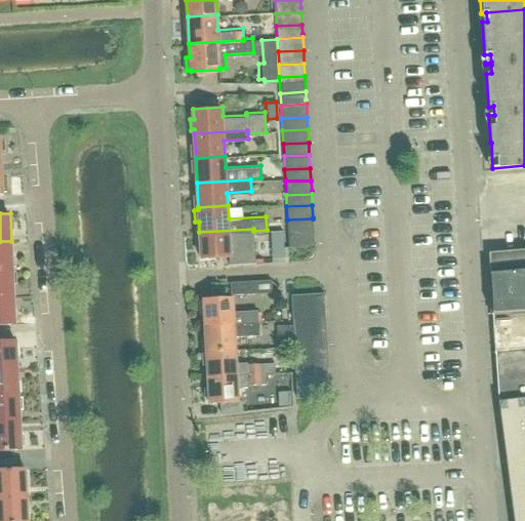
[(287,219),(288,233),(314,232),(313,218),(287,219)]
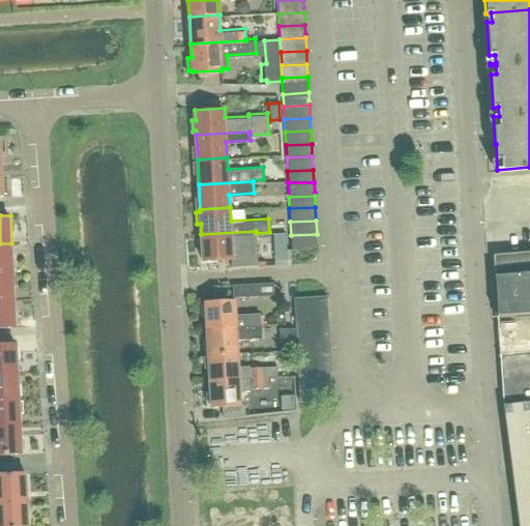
[(201,234),(202,238),(198,238),(199,249),(202,249),(203,259),(232,258),(232,243),(256,242),(256,233),(256,231),(201,234)]
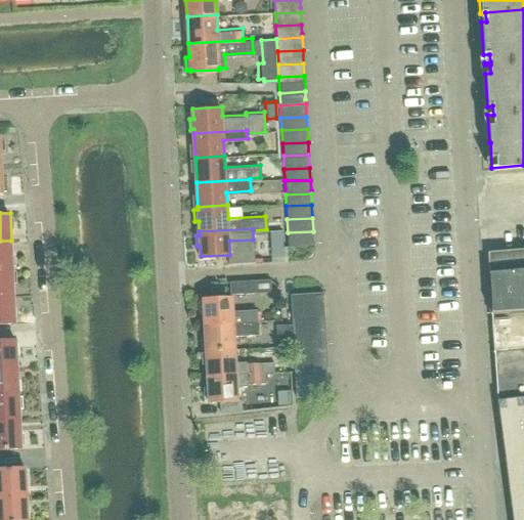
[(288,232),(288,246),(313,244),(313,231),(288,232)]
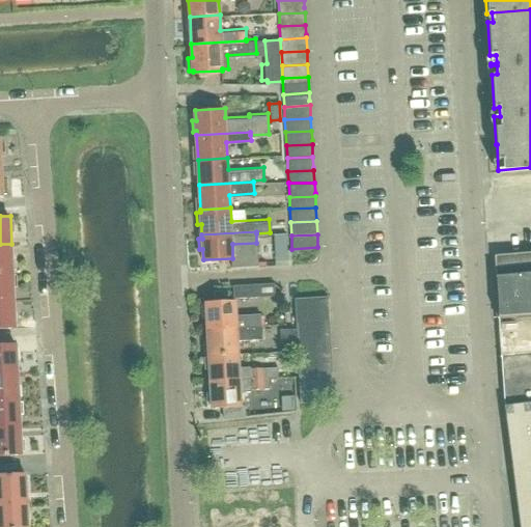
[(0,271),(12,271),(11,244),(0,244),(0,271)]
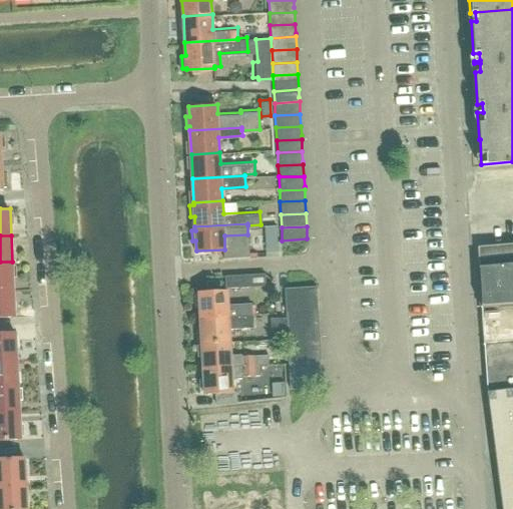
[(479,262),(479,267),(512,263),(512,242),(478,246),(479,262)]
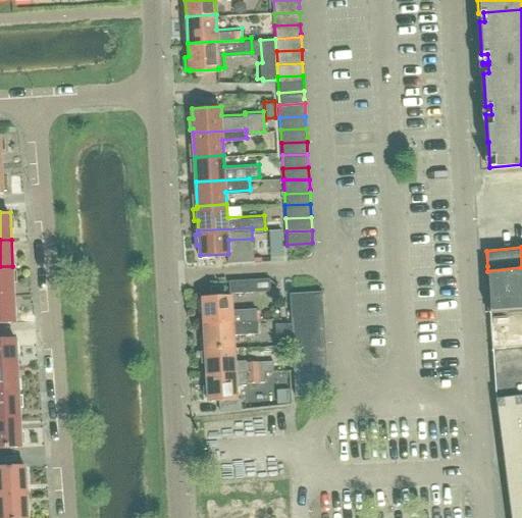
[(0,293),(13,293),(12,266),(0,266),(0,293)]
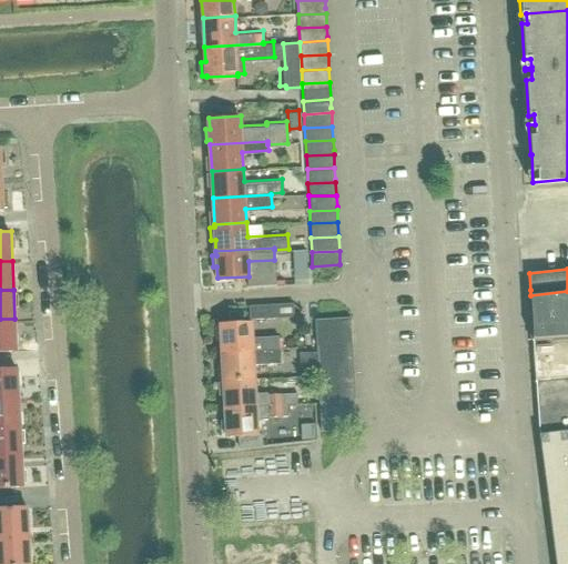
[(534,339),(567,334),(567,291),(530,295),(534,339)]
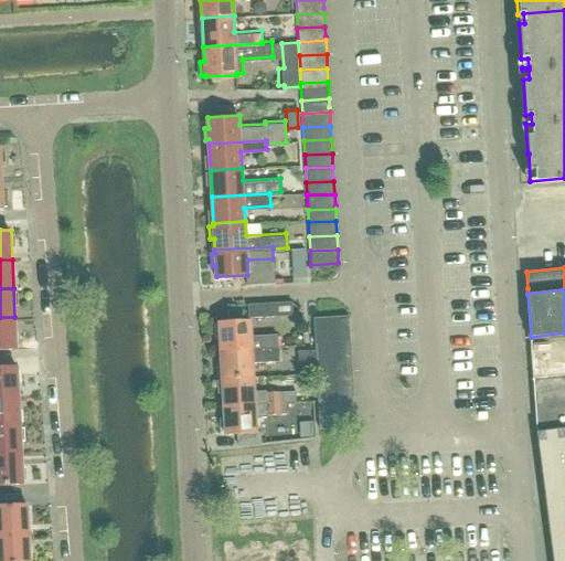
[(276,315),(276,302),(248,303),(249,316),(276,315)]
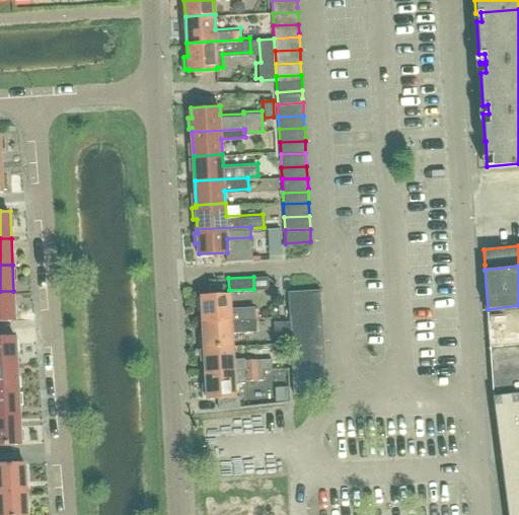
[(321,301),(321,288),(289,290),(289,303),(321,301)]
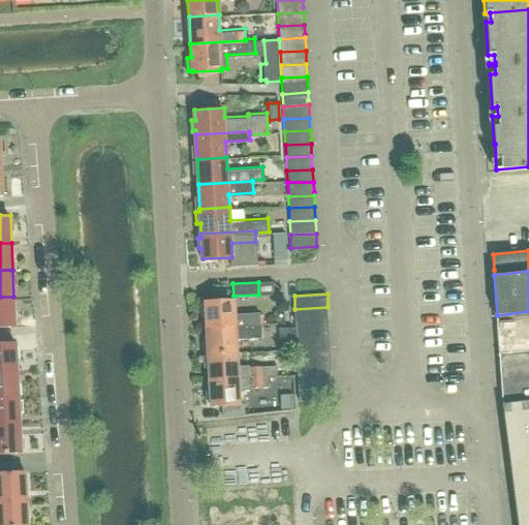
[(0,325),(16,325),(13,297),(0,297),(0,325)]
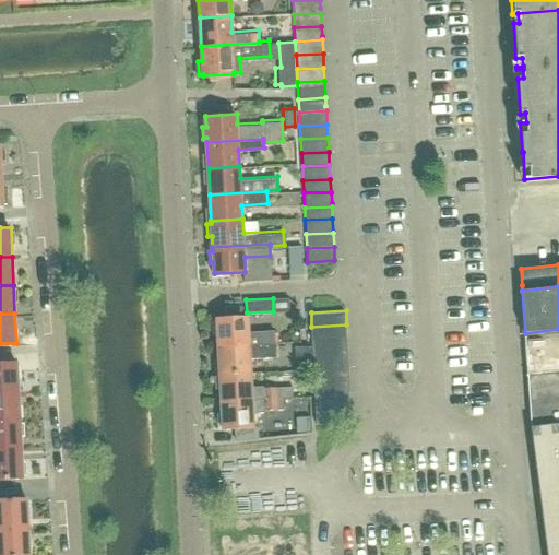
[(274,328),(249,329),(248,316),(216,318),(218,345),(250,344),(260,343),(275,343),(274,328)]
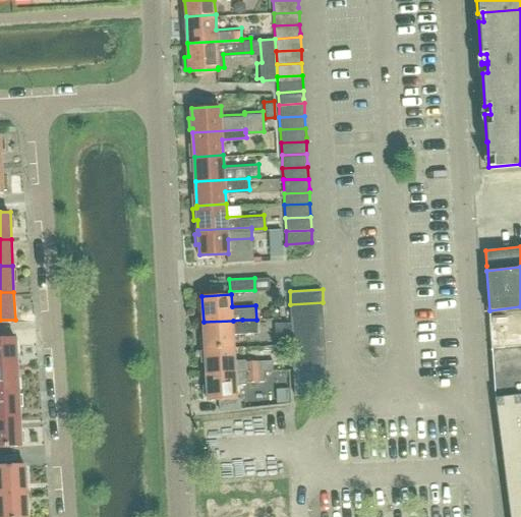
[(290,304),(291,317),(324,316),(323,302),(290,304)]
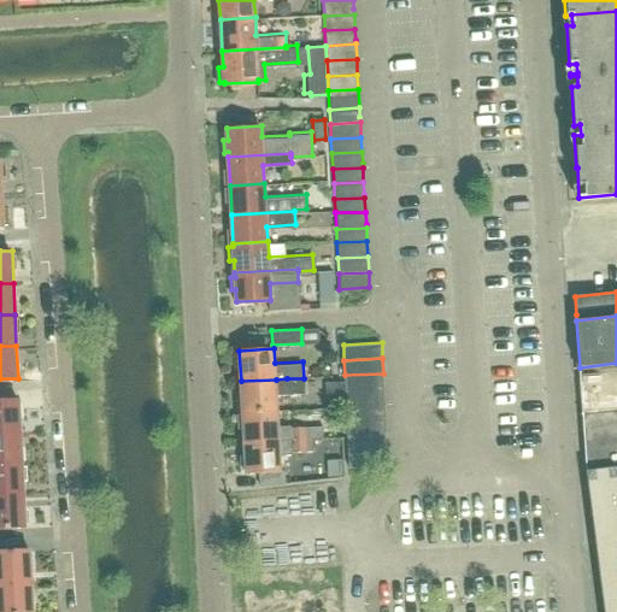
[(616,363),(580,368),(586,468),(616,464),(616,363)]
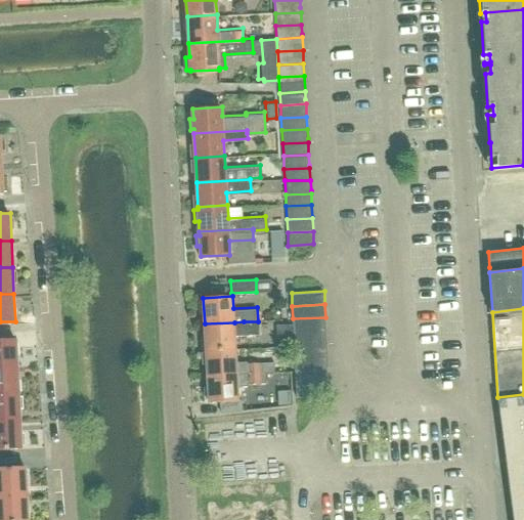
[(294,332),(326,330),(325,317),(293,318),(294,332)]
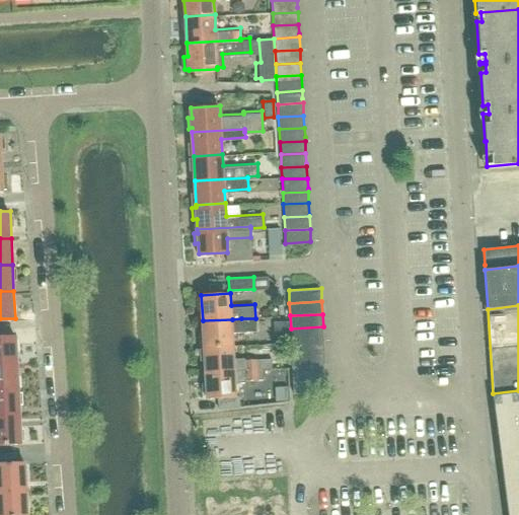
[(256,328),(255,318),(241,318),(232,319),(203,320),(204,346),(234,345),(233,329),(256,328)]
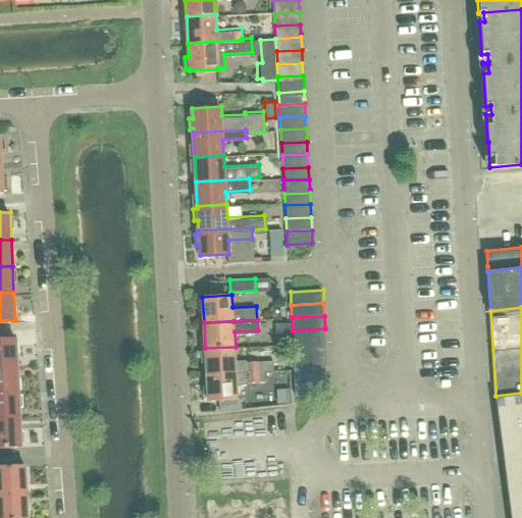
[(292,322),(275,323),(276,344),(293,343),(292,322)]
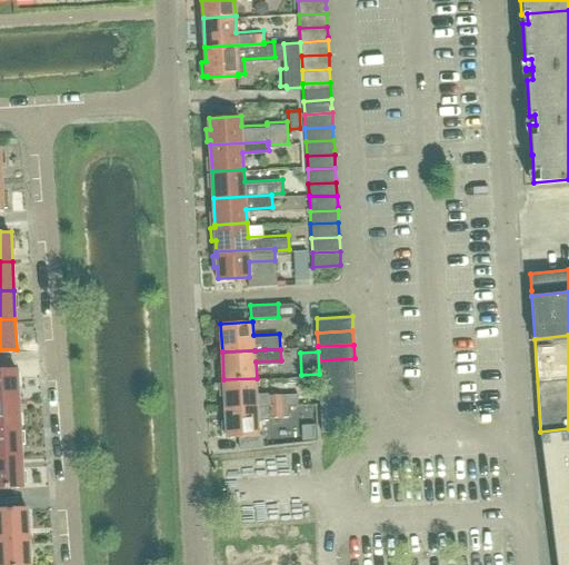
[(319,360),(319,374),(355,373),(355,358),(319,360)]
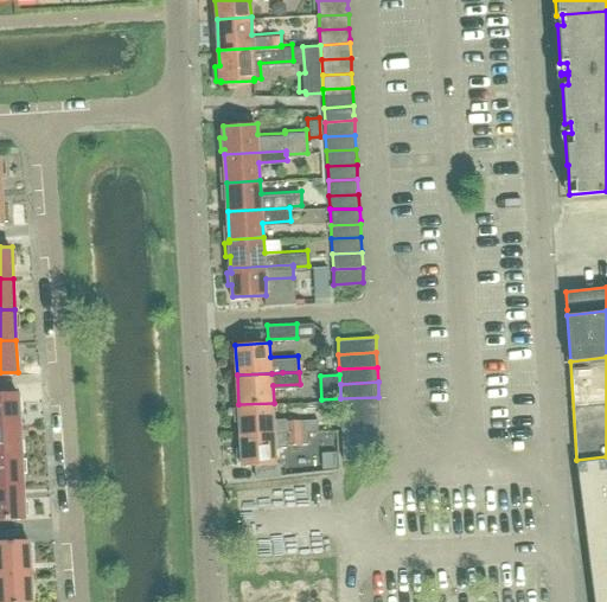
[(0,423),(20,422),(18,391),(0,391),(0,423)]
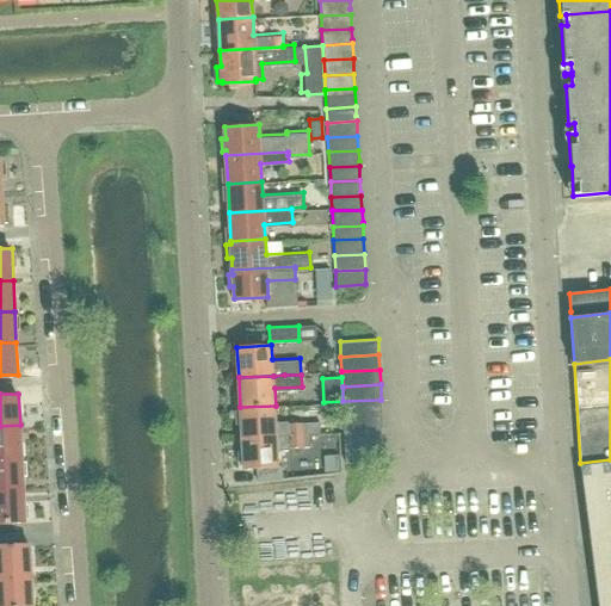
[(343,401),(344,416),(382,414),(381,400),(343,401)]
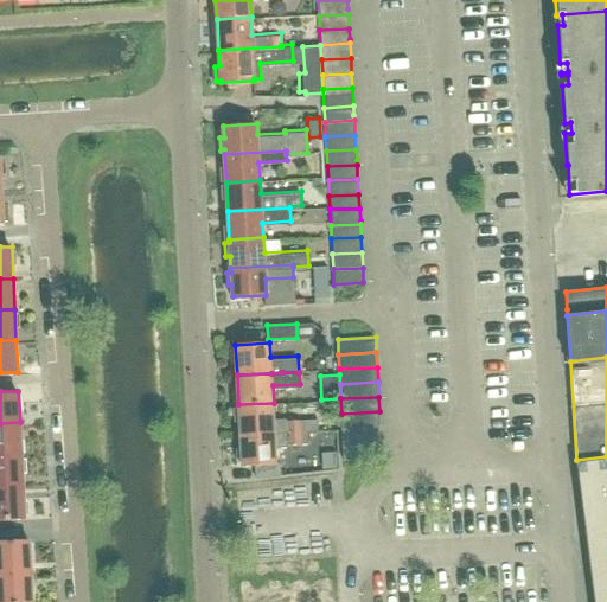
[(274,417),(274,403),(238,404),(241,434),(275,433),(286,431),(307,430),(307,424),(302,424),(301,418),(285,418),(285,416),(274,417)]
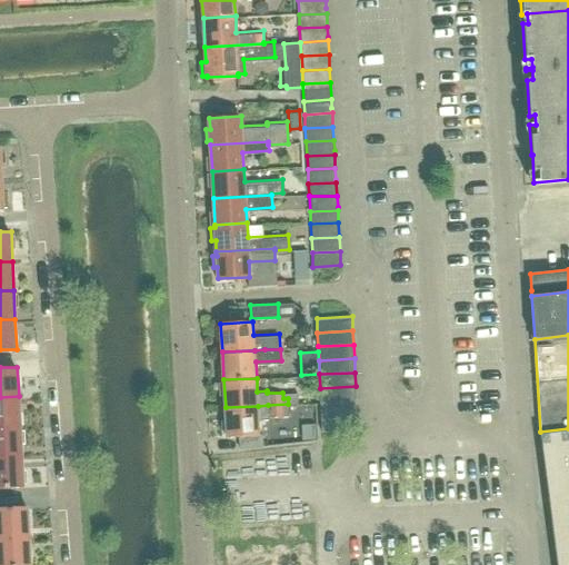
[(320,388),(321,402),(357,400),(356,386),(320,388)]
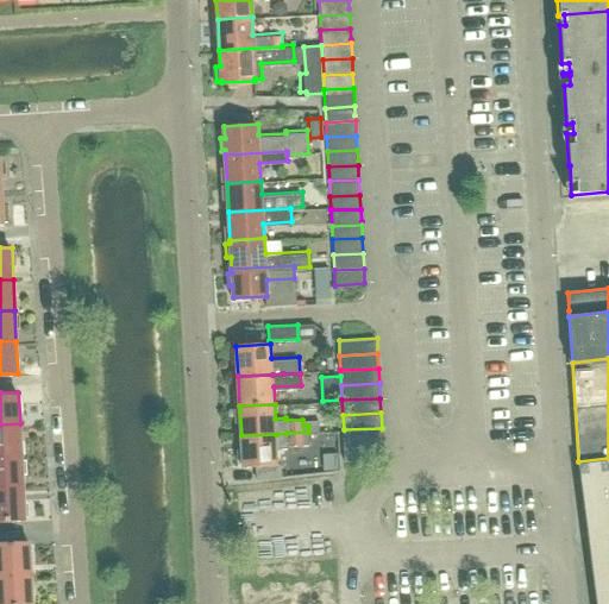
[(0,457),(22,455),(20,423),(0,425),(0,457)]
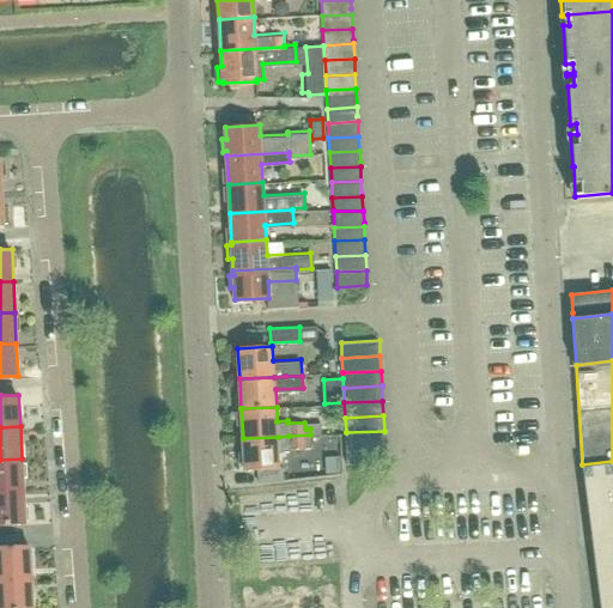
[(346,448),(384,445),(384,431),(346,432),(346,448)]
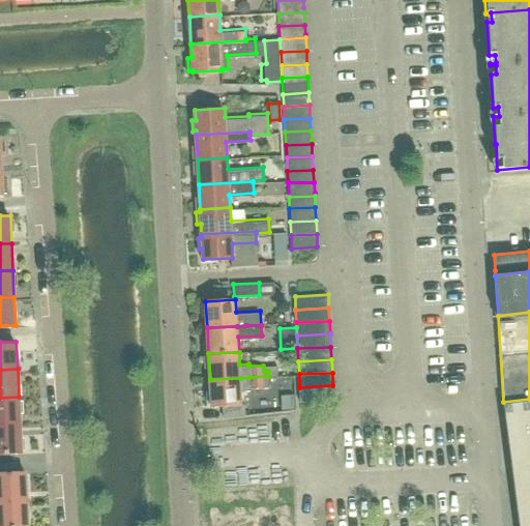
[(240,378),(210,379),(211,406),(223,405),(224,416),(246,415),(246,403),(241,403),(241,387),(264,386),(264,381),(269,381),(268,376),(249,377),(240,378)]
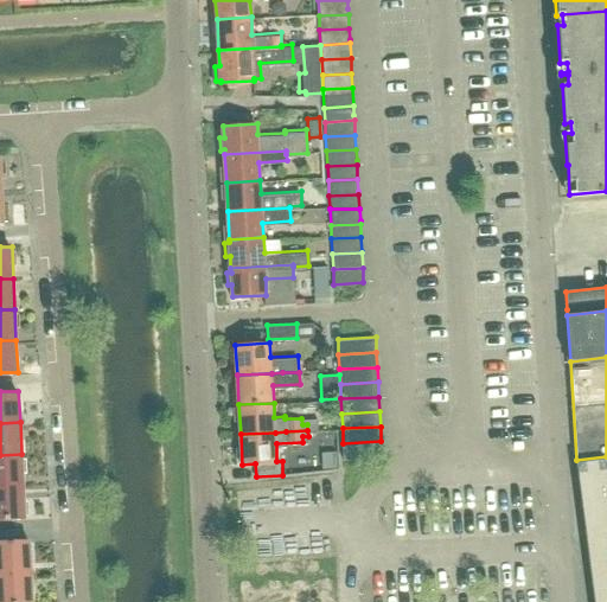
[(343,443),(344,459),(382,456),(381,441),(343,443)]
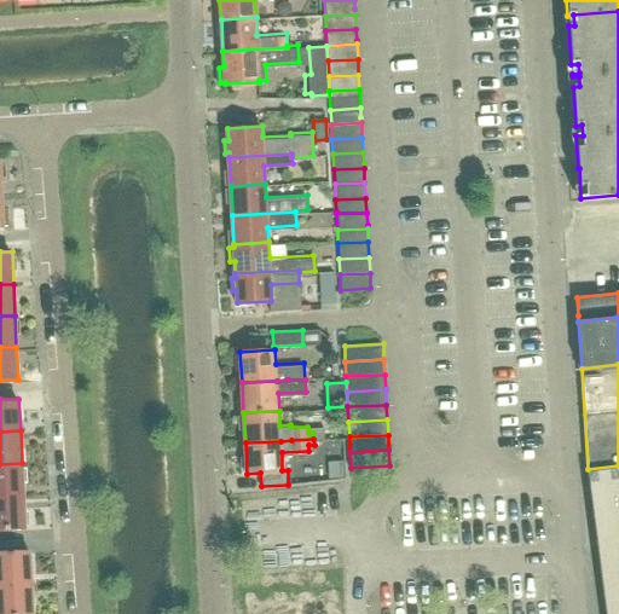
[(0,497),(24,496),(22,463),(0,464),(0,497)]
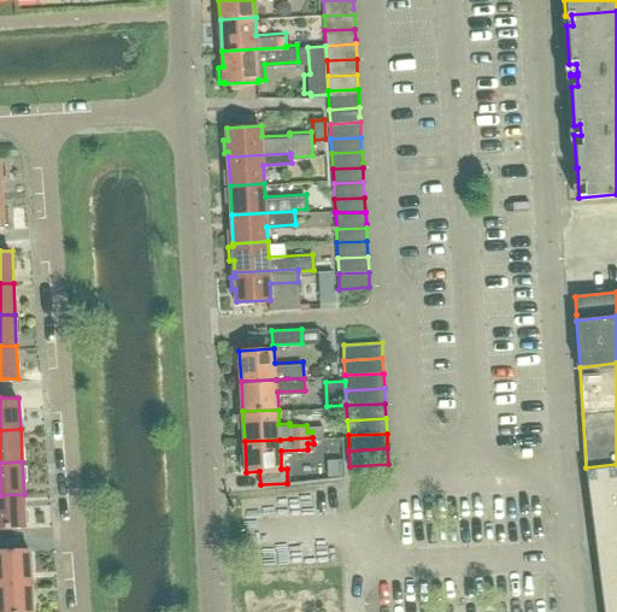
[(605,611),(616,611),(616,465),(586,469),(605,611)]
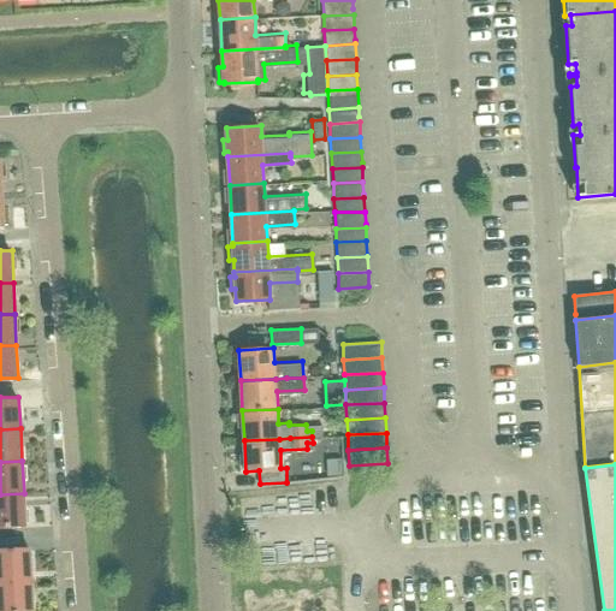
[(0,526),(25,526),(24,493),(0,494),(0,526)]
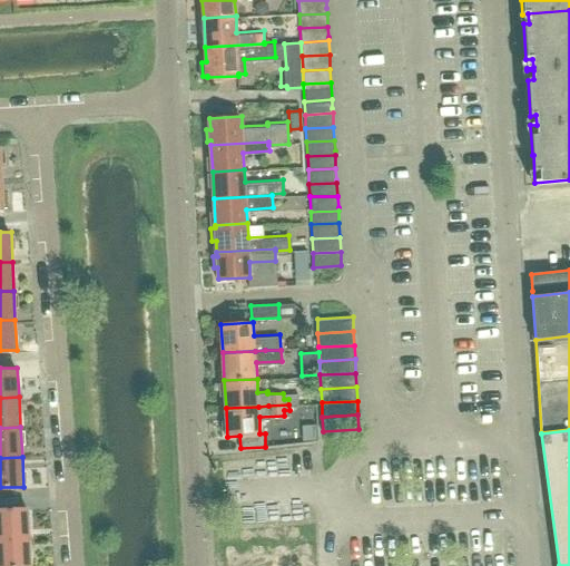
[(0,538),(29,537),(28,507),(0,508),(0,538)]
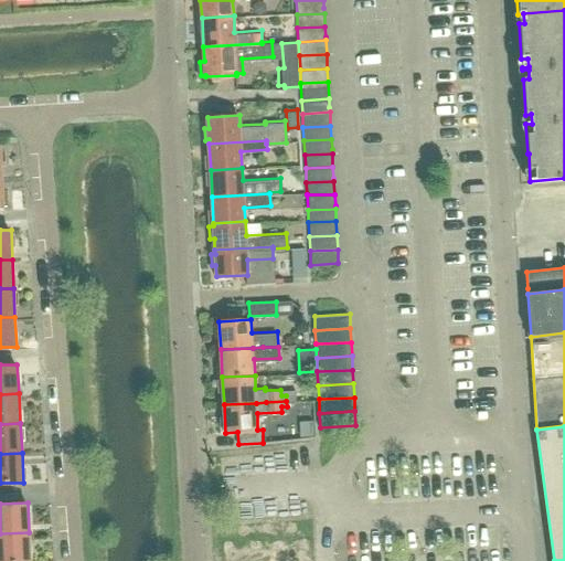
[(0,560),(30,560),(29,532),(0,533),(0,560)]
